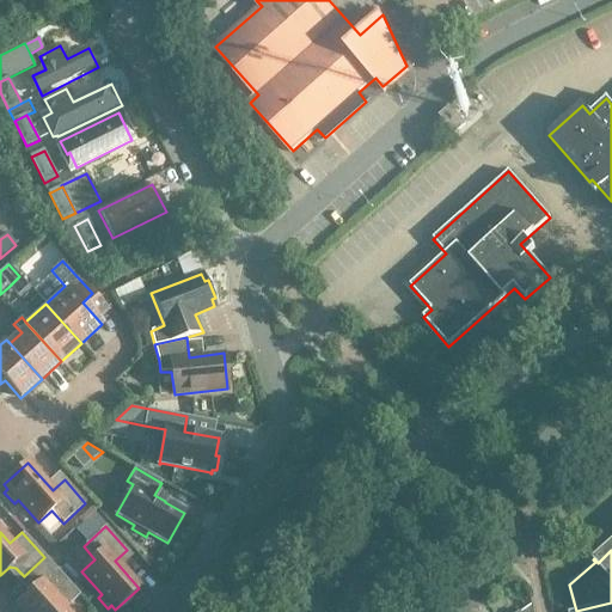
[(44,557),(24,576),(32,586),(31,591),(17,605),(23,611),(66,611),(65,610),(80,595),(44,557)]
